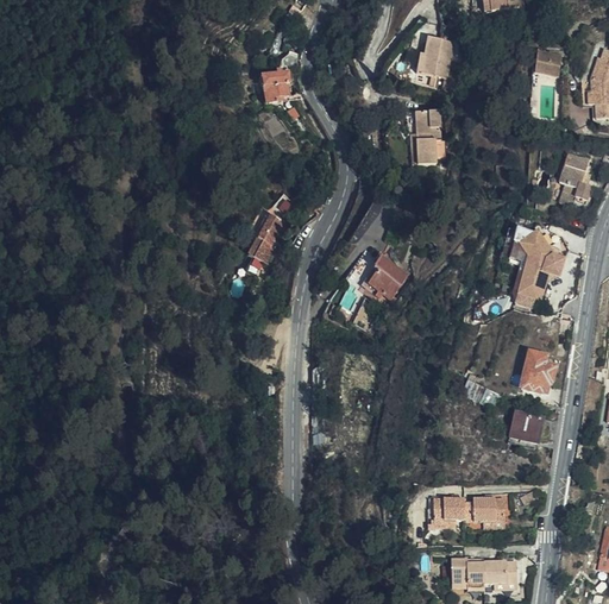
[(286,31),(276,30),(268,51),(270,52),(276,55),(286,31)]
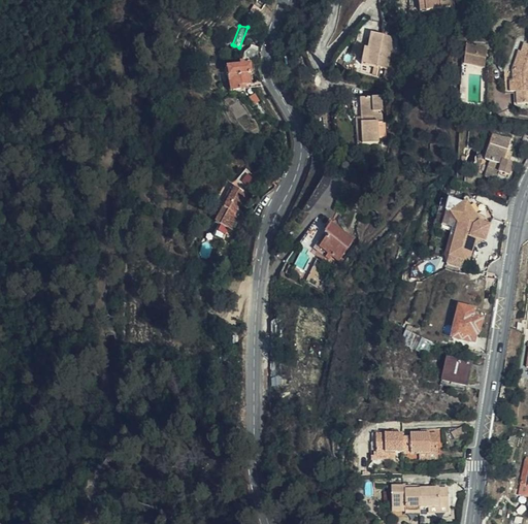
[(360,61),(384,65),(388,66),(388,63),(393,35),(369,30),(366,45),(363,44),(360,61)]
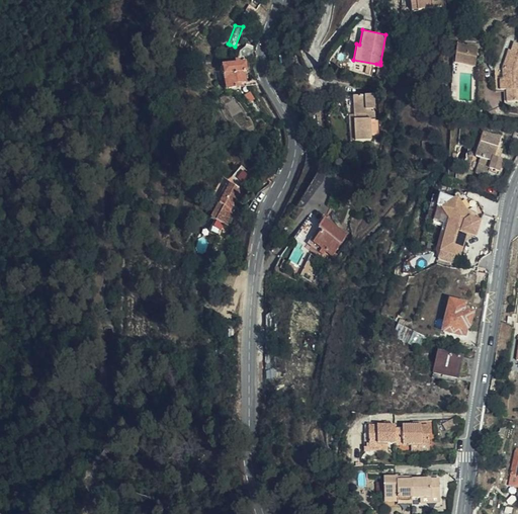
[(517,41),(513,39),(510,49),(508,48),(502,66),(503,78),(500,78),(500,87),(506,87),(506,99),(517,97),(517,41)]
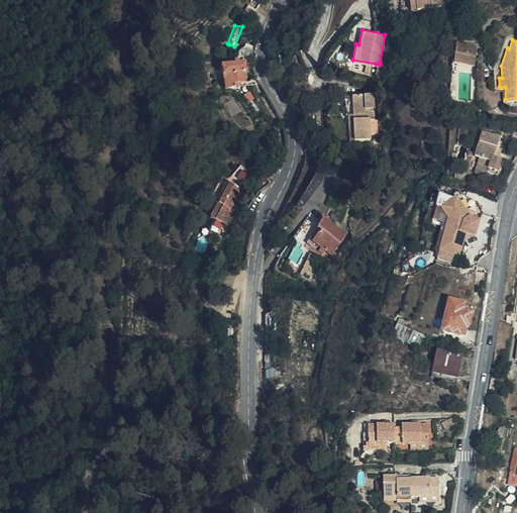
[(475,64),(477,44),(455,42),(453,61),(475,64)]
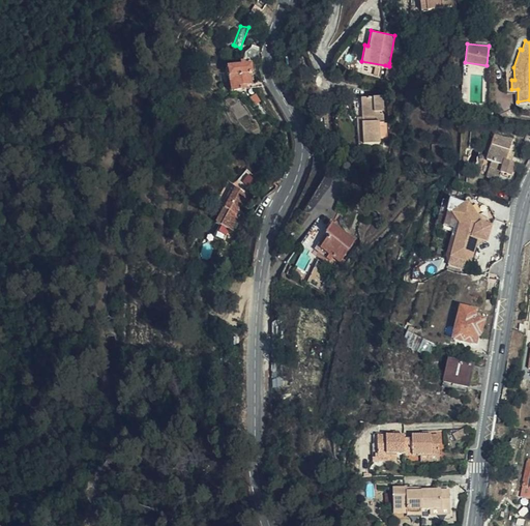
[(251,69),(251,60),(225,64),(229,88),(244,86),(243,82),(251,81),(248,69),(251,69)]
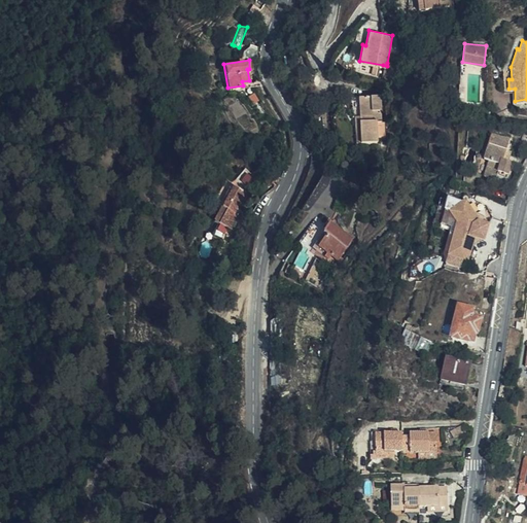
[(387,66),(383,65),(382,72),(394,74),(396,65),(387,63),(387,66)]
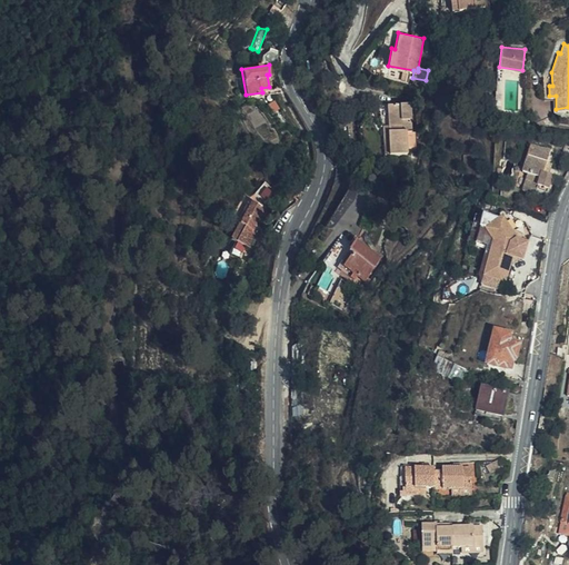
[(389,120),(389,124),(388,135),(389,151),(406,150),(405,135),(405,129),(411,129),(409,100),(388,102),(389,120)]
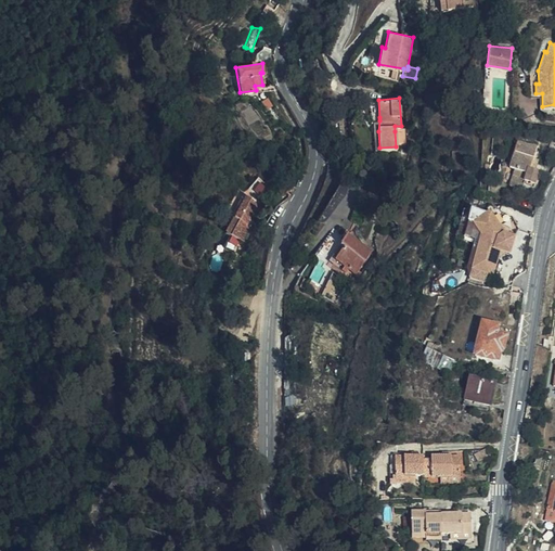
[(539,168),(536,167),(530,165),(533,155),(538,145),(518,139),(510,165),(515,166),(510,182),(523,187),(525,178),(536,181),(539,168)]
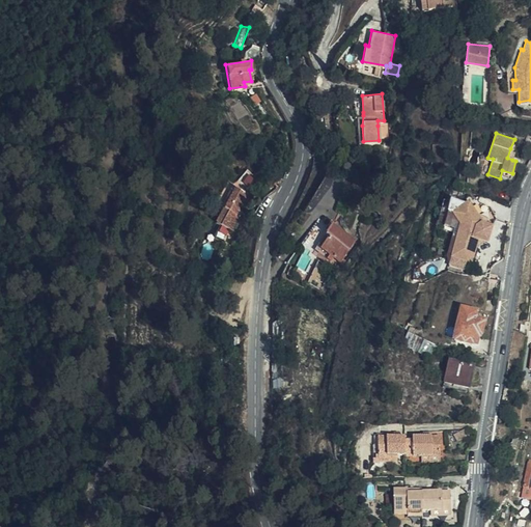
[(250,182),(255,173),(248,169),(244,178),(250,182)]
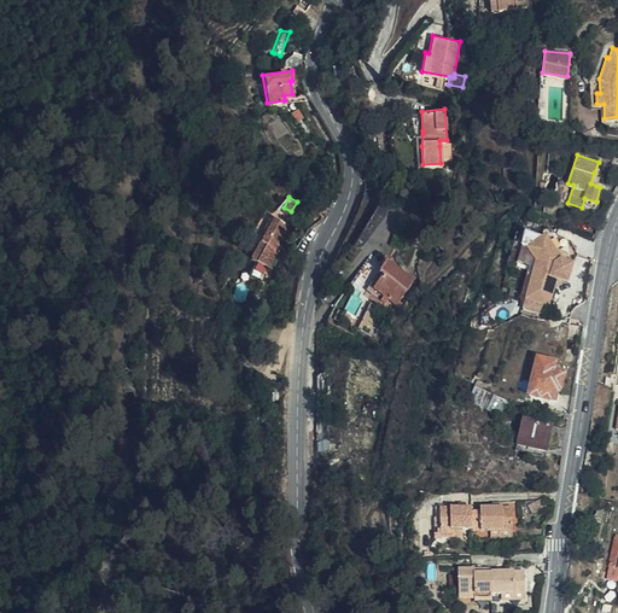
[(425,220),(430,203),(419,200),(414,216),(425,220)]
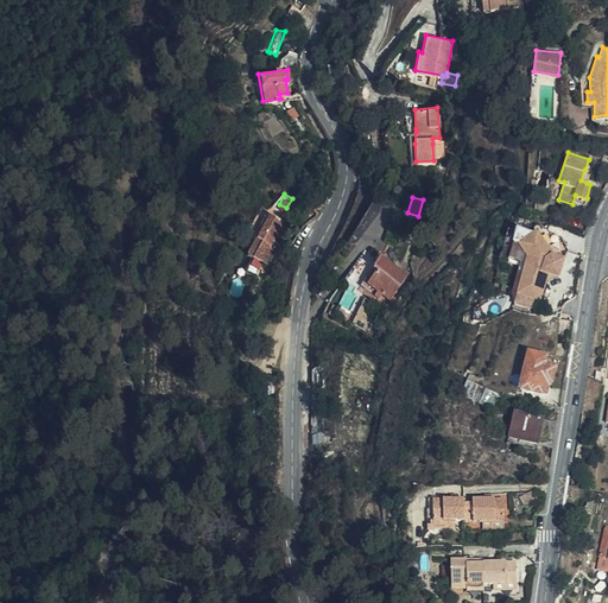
[(273,237),(282,220),(266,213),(254,235),(260,237),(251,256),(266,264),(274,247),(270,245),(272,240),(273,237)]
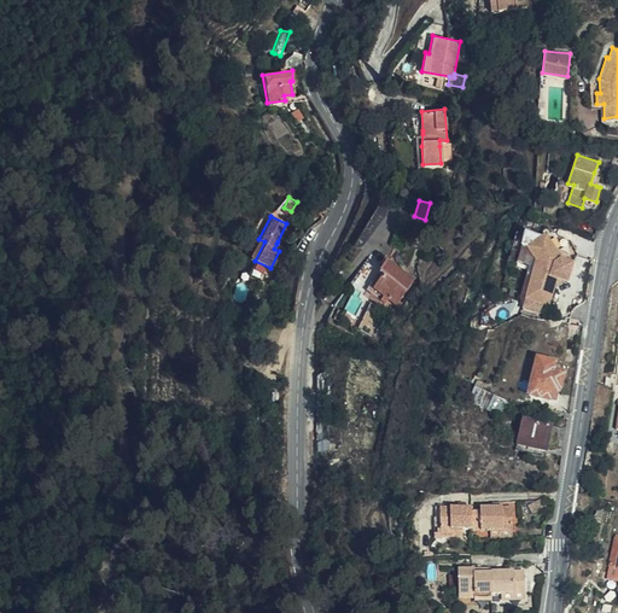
[(291,226),(286,223),(278,241),(283,244),(291,226)]
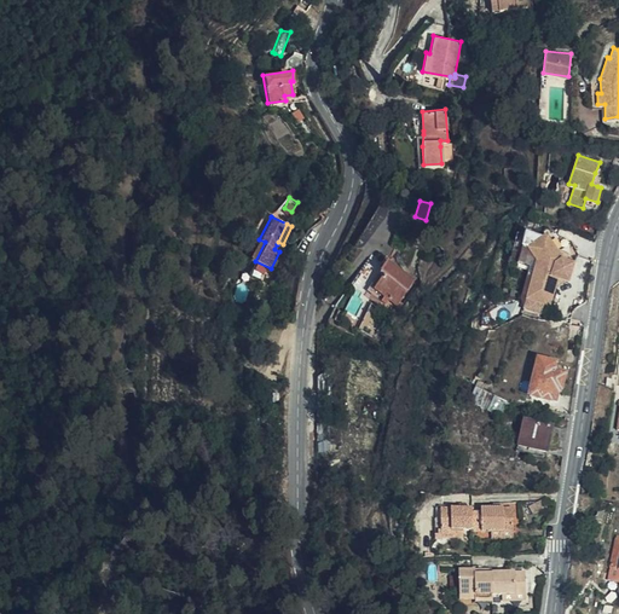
[(526,297),(526,295),(538,258),(534,243),(545,233),(530,229),(519,260),(530,265),(520,295),(526,297)]
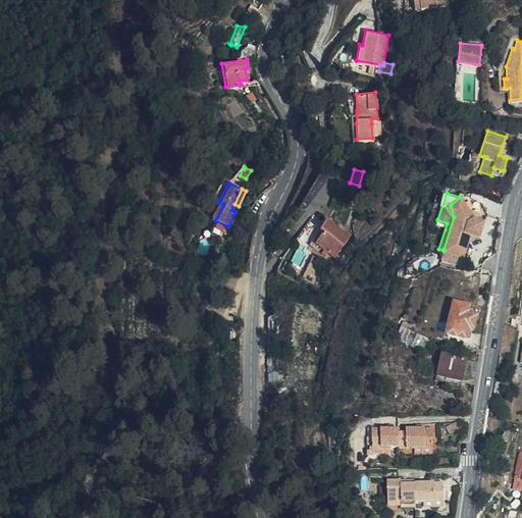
[(477,234),(479,235),(485,219),(475,216),(464,197),(461,196),(460,197),(451,205),(454,217),(444,249),(460,254),(463,254),(468,238),(470,231),(477,234)]
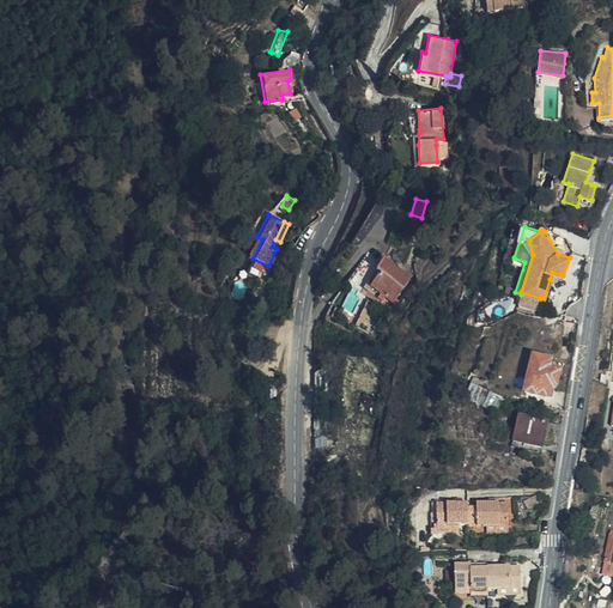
[(401,244),(405,235),(395,231),(393,241),(401,244)]
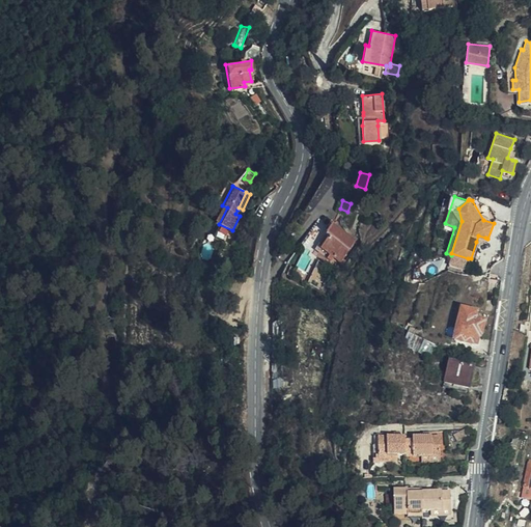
[(337,254),(344,259),(346,256),(354,244),(355,245),(358,240),(357,239),(357,237),(333,223),(328,232),(331,234),(322,251),(335,258),(337,254)]
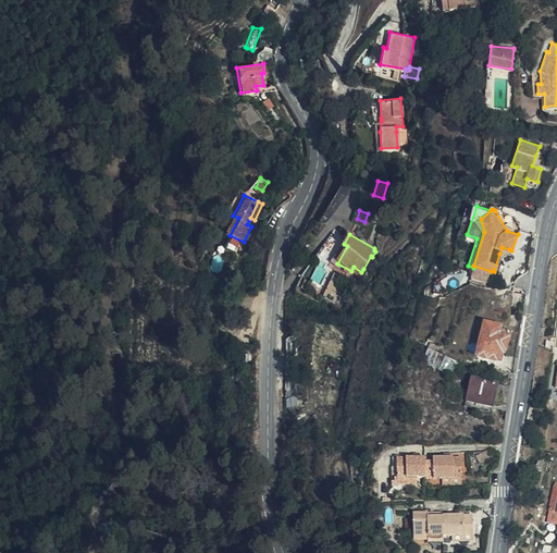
[(347,246),(344,244),(334,261),(337,263),(347,246)]
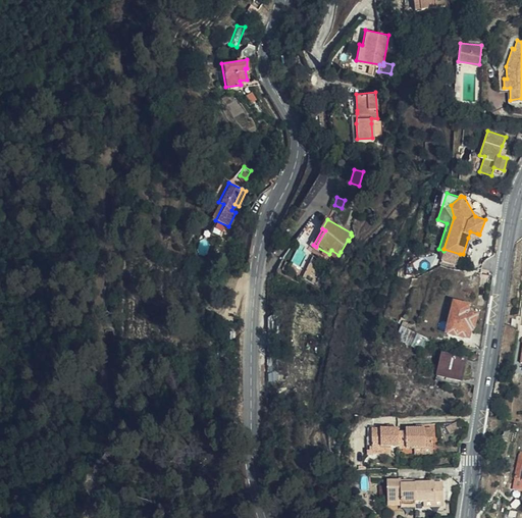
[(353,237),(340,260),(343,261),(356,238),(353,237)]
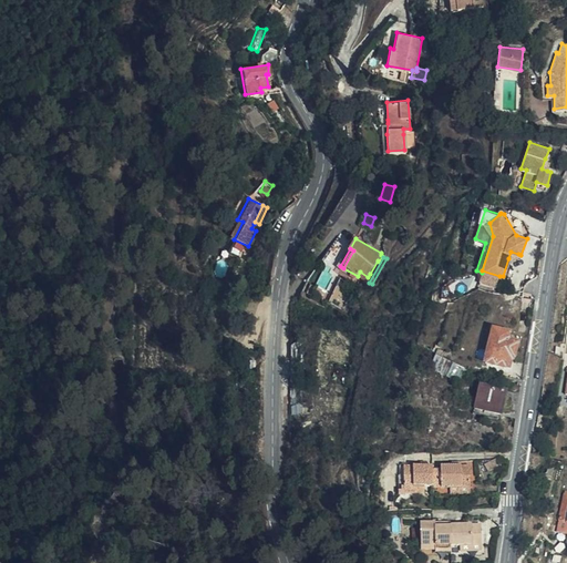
[(320,286),(312,284),(309,293),(317,296),(320,286)]
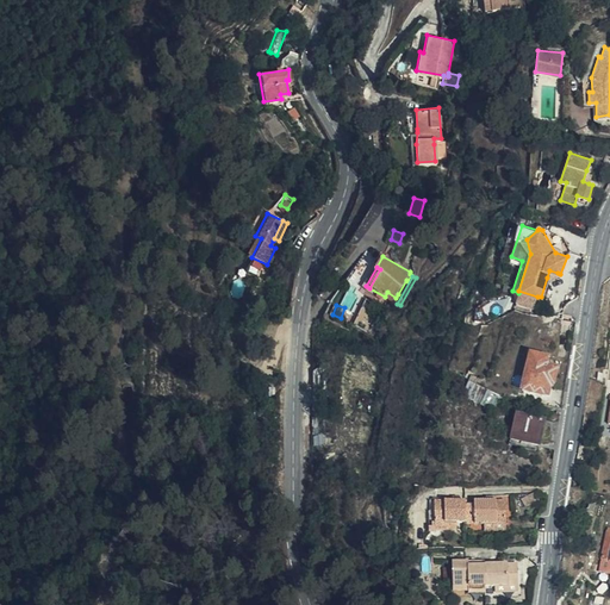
[(562,401),(565,387),(554,385),(558,366),(547,363),(549,355),(526,350),(517,390),(547,395),(547,398),(562,401)]
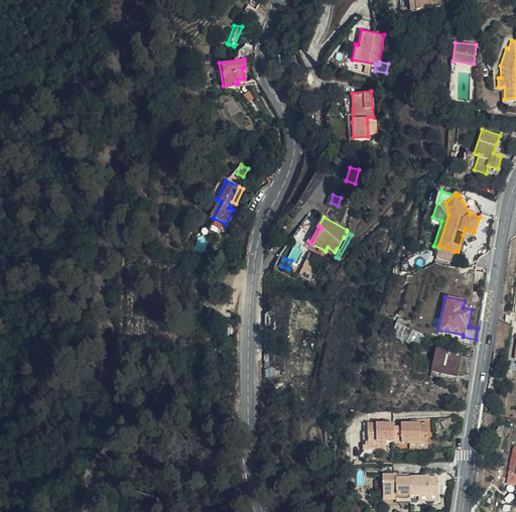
[(385,313),(392,316),(394,310),(387,307),(385,313)]
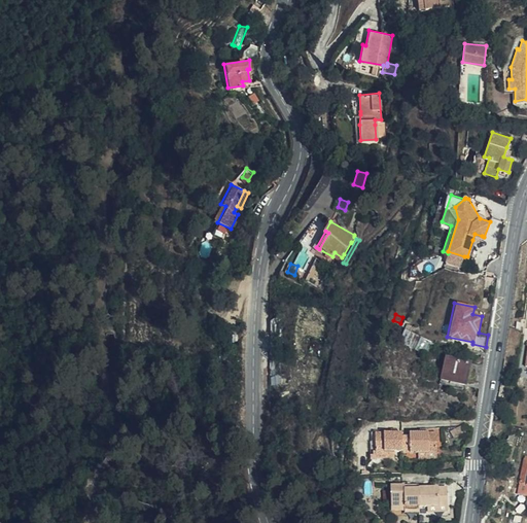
[(441,377),(467,385),(473,360),(448,353),(444,365),(441,377)]
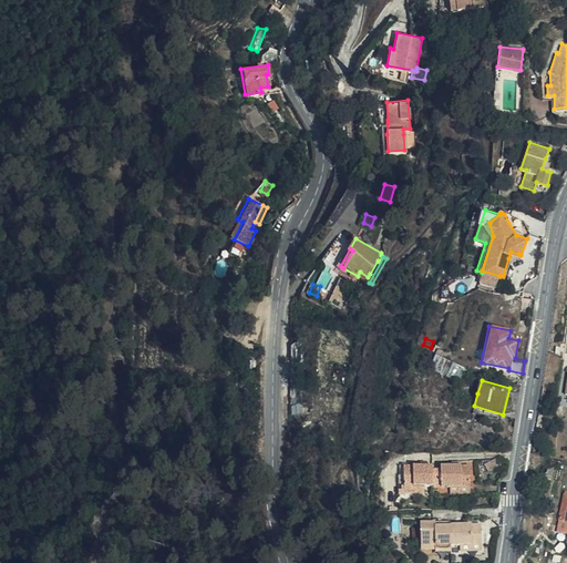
[(501,418),(503,415),(474,406),(473,410),(501,418)]
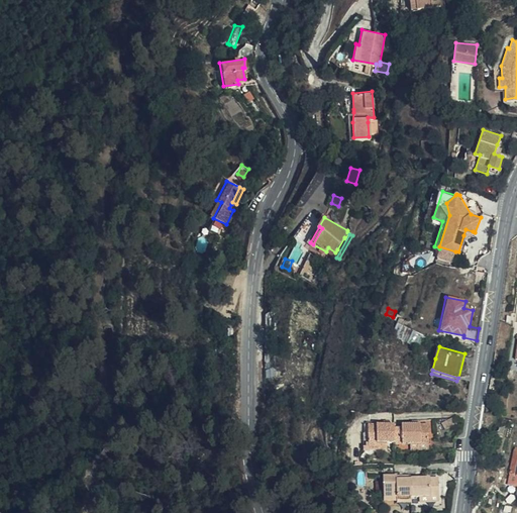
[(456,421),(454,413),(442,416),(444,424),(456,421)]
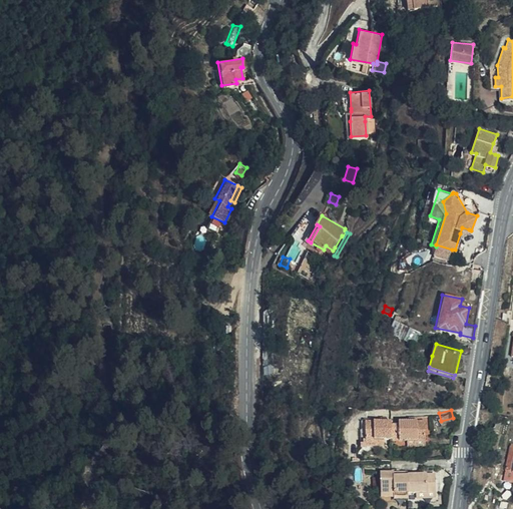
[(500,426),(501,419),(496,418),(494,416),(491,418),(489,419),(489,422),(491,423),(491,427),(496,428),(497,425),(500,426)]
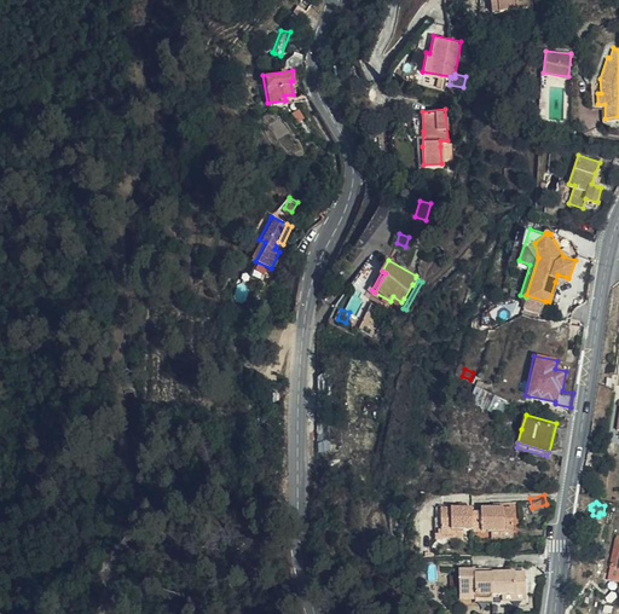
[(461,507),(450,507),(439,507),(439,531),(462,531),(490,529),(512,528),(512,505),(499,505),(490,505),(461,507)]
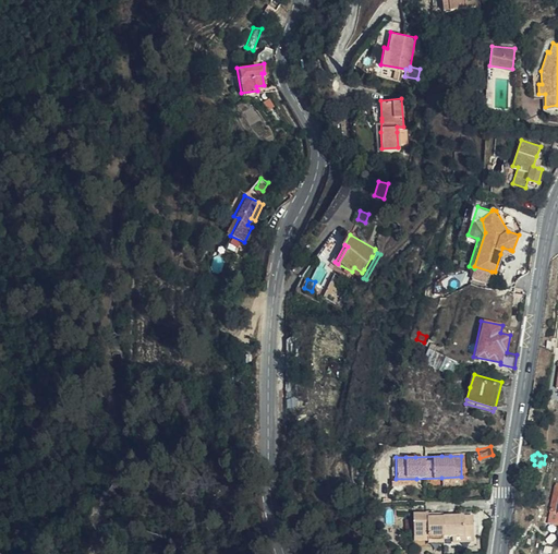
[(557,519),(557,481),(556,481),(548,518),(557,519)]
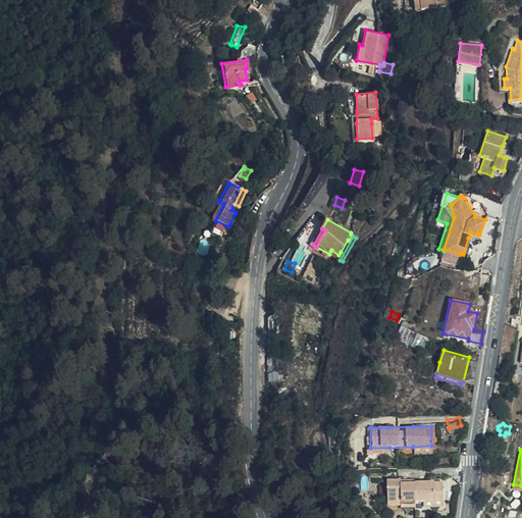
[(412,478),(404,478),(404,481),(399,481),(399,478),(385,478),(386,505),(399,505),(399,501),(413,500),(422,500),(442,500),(442,480),(413,481),(412,478)]
